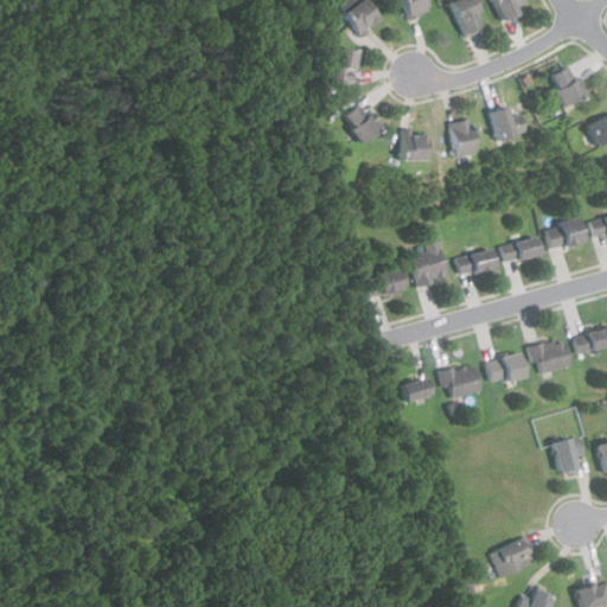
[(379,18),(362,0),(357,0),(344,13),(363,33),(379,18)]
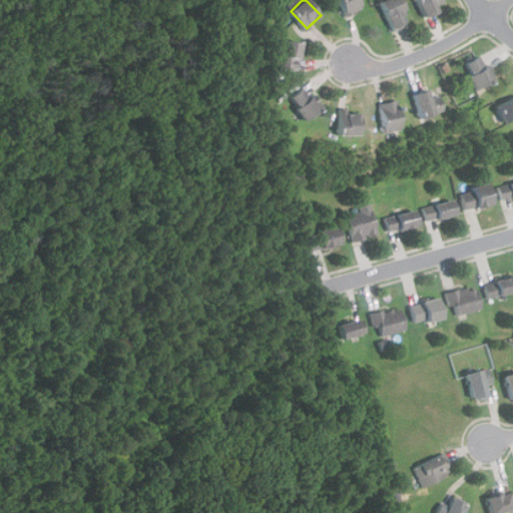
[(362,9),(358,0),(339,0),(345,15),(362,9)]
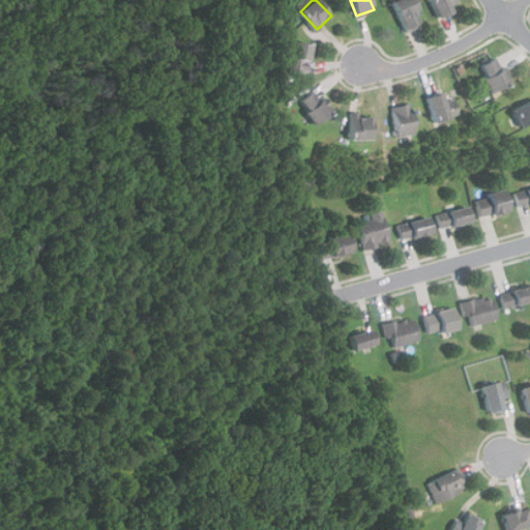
[(424,25),(412,0),(394,0),(392,1),(407,33),(424,25)]
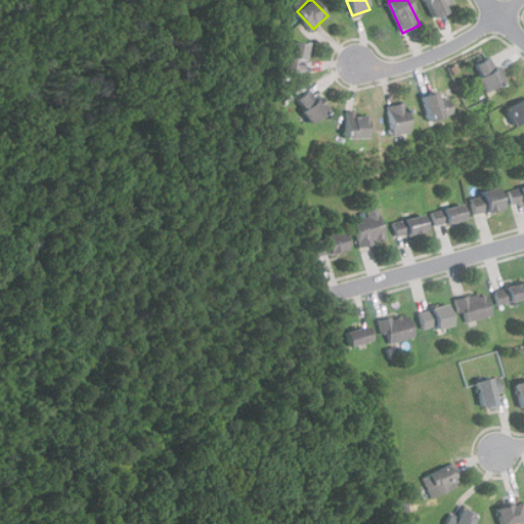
[(446,5),(454,2),(452,0),(426,0),(435,18),(448,11),(446,5)]
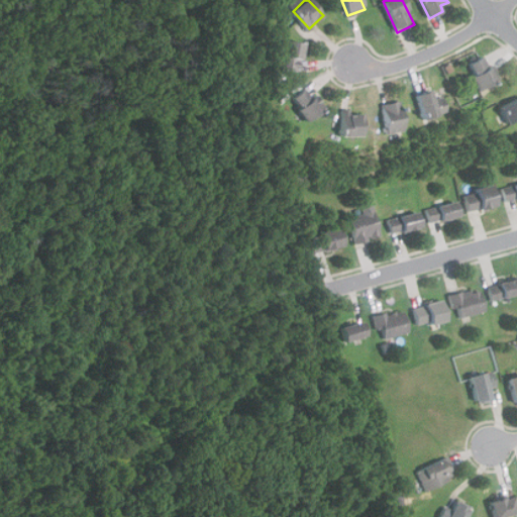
[(279,69),(300,71),(303,42),(282,40),(279,69)]
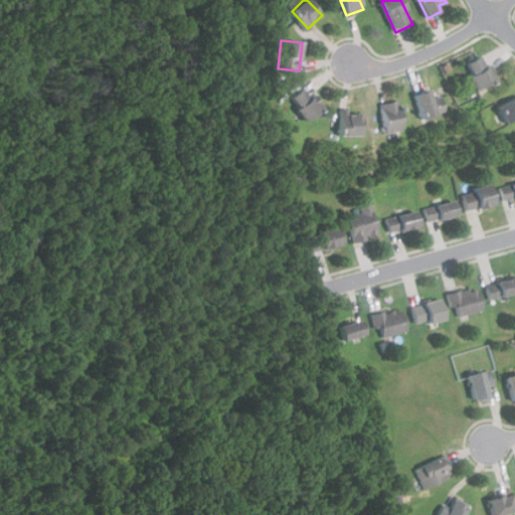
[(465,65),(479,90),(498,78),(483,54),(465,65)]
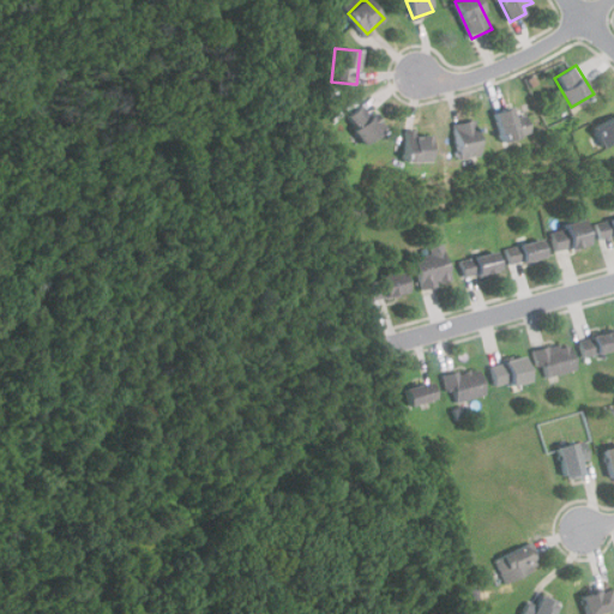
[(367,144),(385,128),(363,102),(345,118),(367,144)]
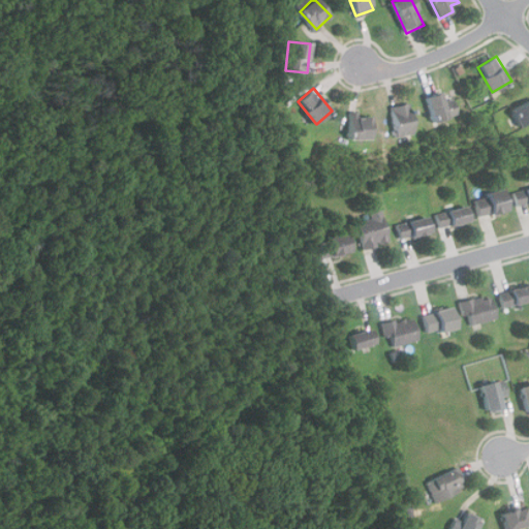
[(453,106),(449,107),(443,91),(428,97),(438,123),(457,115),(453,106)]
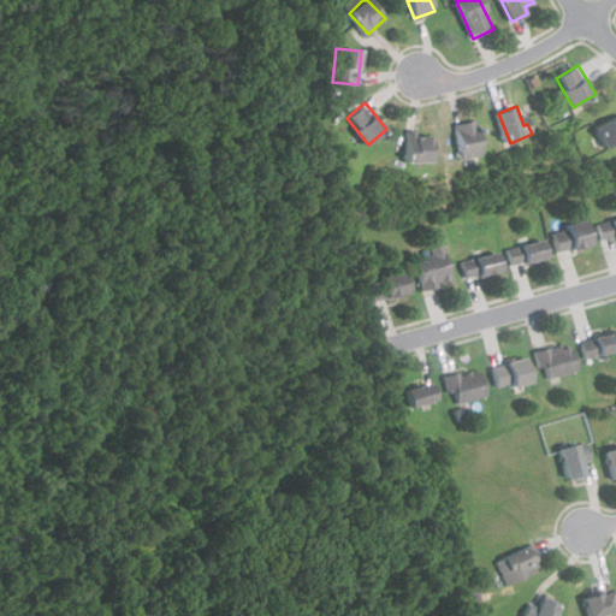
[(615,117),(597,126),(608,148),(615,143),(615,117)]
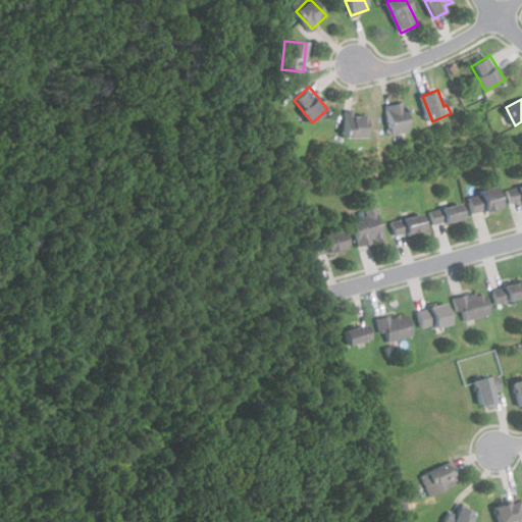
[(411,132),(405,102),(386,105),(394,136),(411,132)]
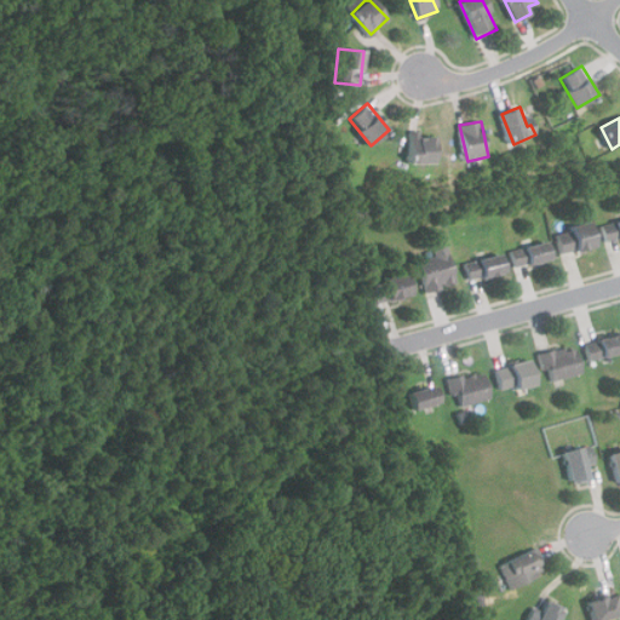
[(411,133),(411,164),(437,164),(437,133),(411,133)]
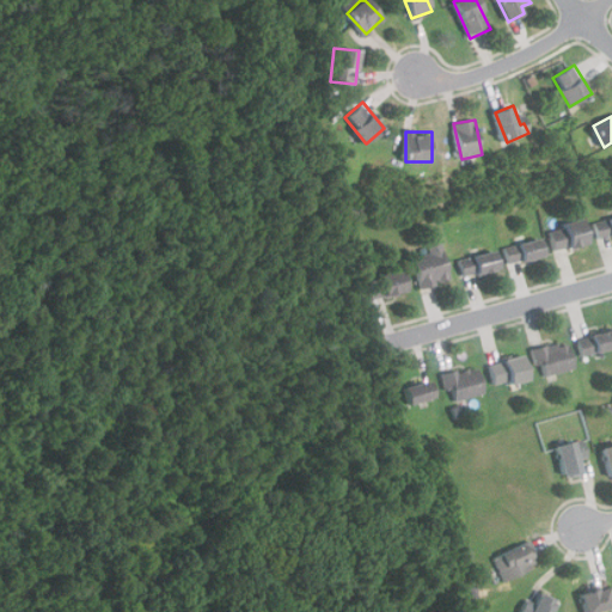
[(611,216),(594,222),(599,240),(611,236),(611,216)]
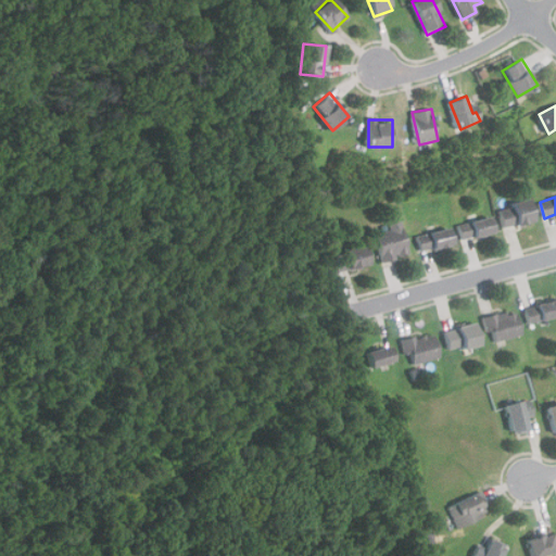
[(500,206),(504,228),(533,222),(529,200),(500,206)]
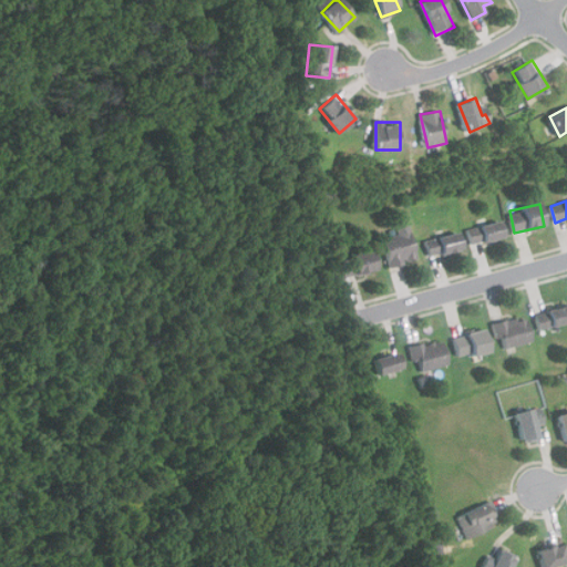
[(467,228),(471,244),(504,237),(500,220),(467,228)]
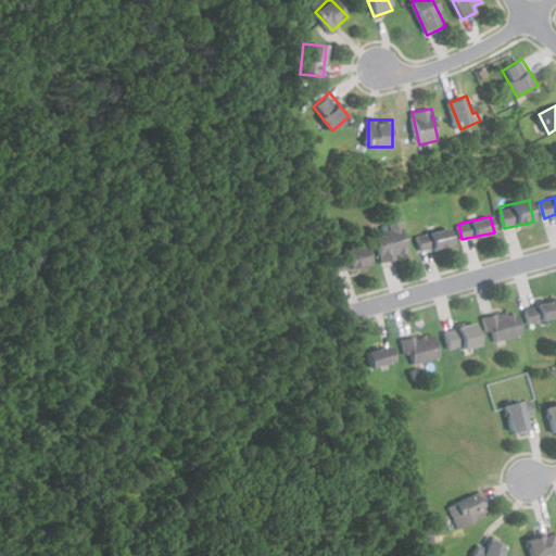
[(383,262),(409,254),(401,222),(387,225),(389,229),(375,234),(383,262)]
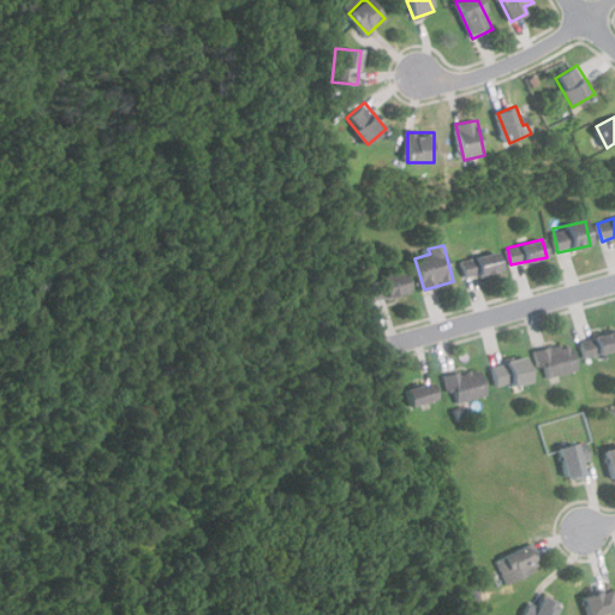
[(461,260),(465,279),(501,270),(497,252),(461,260)]
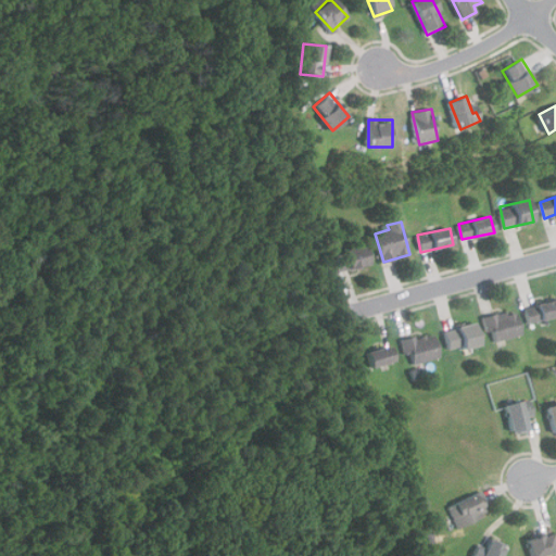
[(332,254),(338,273),(370,264),(365,244),(332,254)]
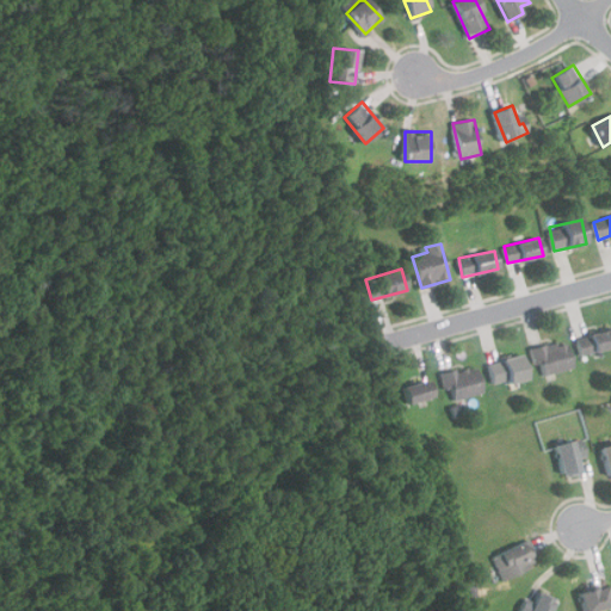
[(575,339),(582,356),(610,346),(610,334),(609,328),(575,339)]
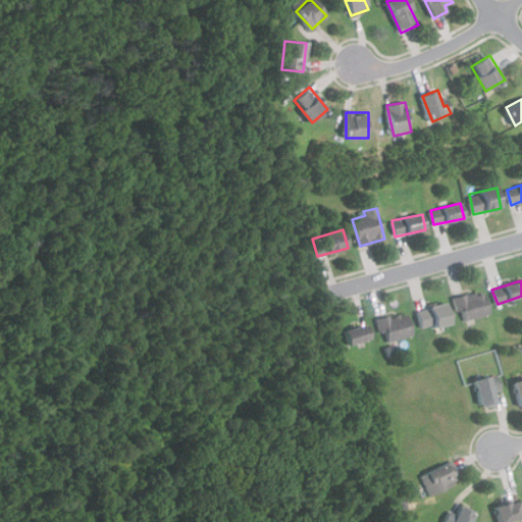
[(462,321),(489,313),(483,291),(456,299),(462,321)]
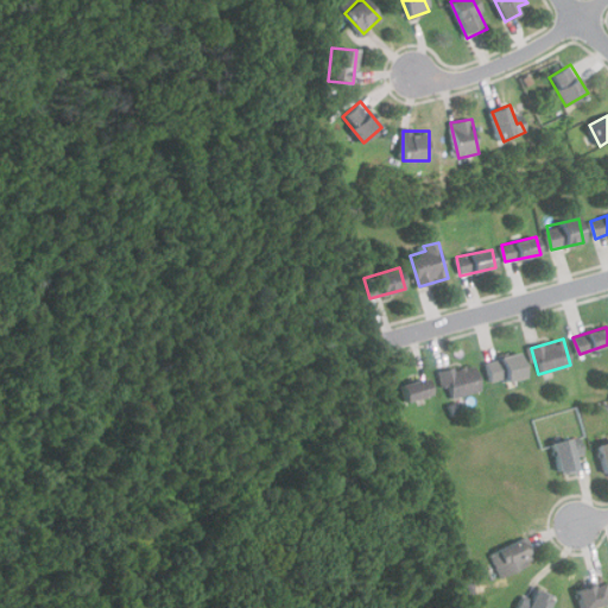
[(525,375),(518,353),(485,362),(493,386),(525,375)]
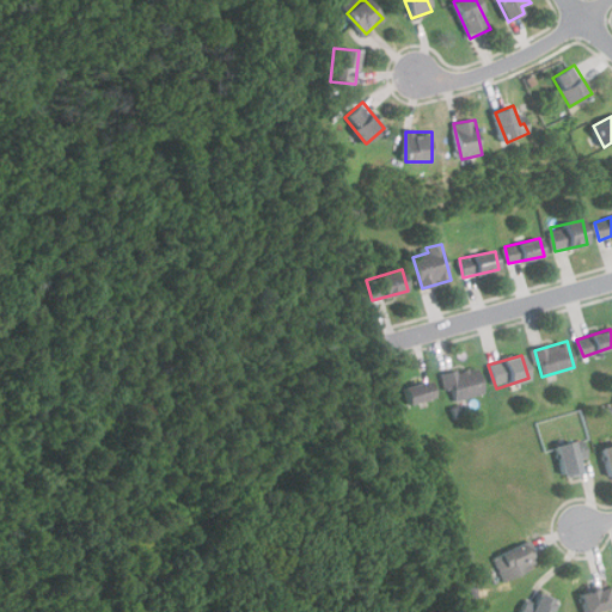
[(445,375),(452,402),(484,392),(477,366),(445,375)]
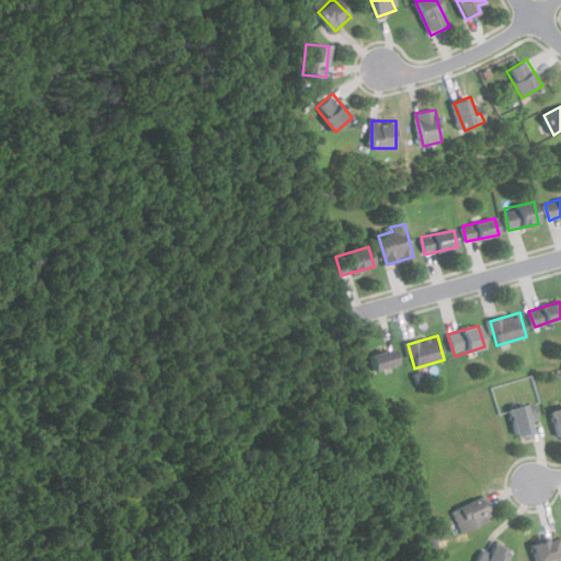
[(401,364),(397,348),(369,355),(374,371),(401,364)]
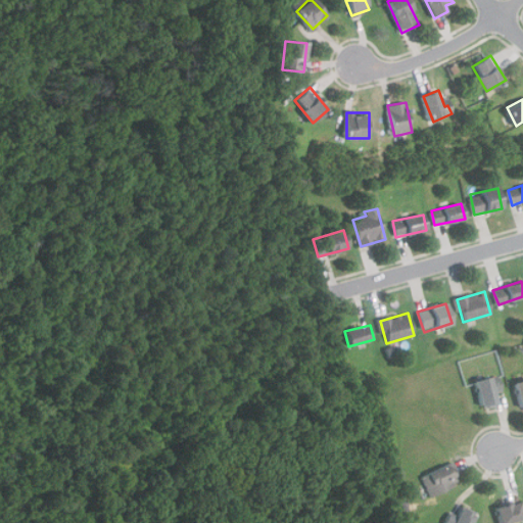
[(496,405),(493,392),(500,391),(496,376),(475,380),(481,408),(496,405)]
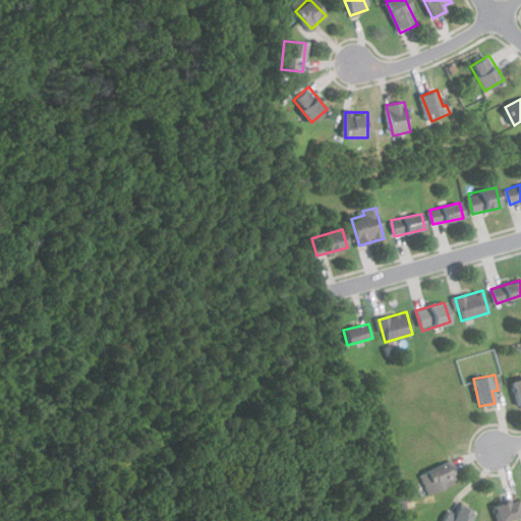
[(520,378),(510,381),(517,407),(520,406),(520,378)]
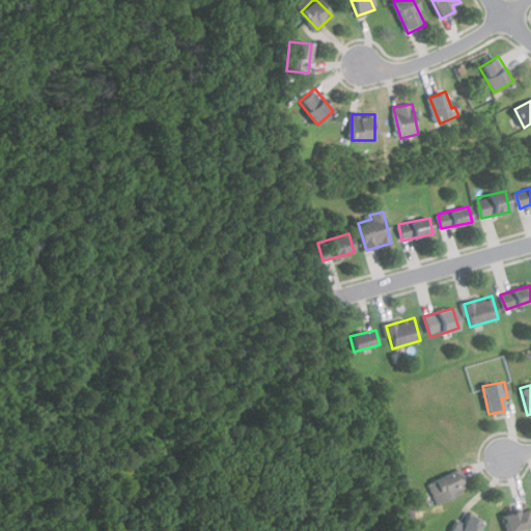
[(435,502),(465,496),(460,474),(429,480),(435,502)]
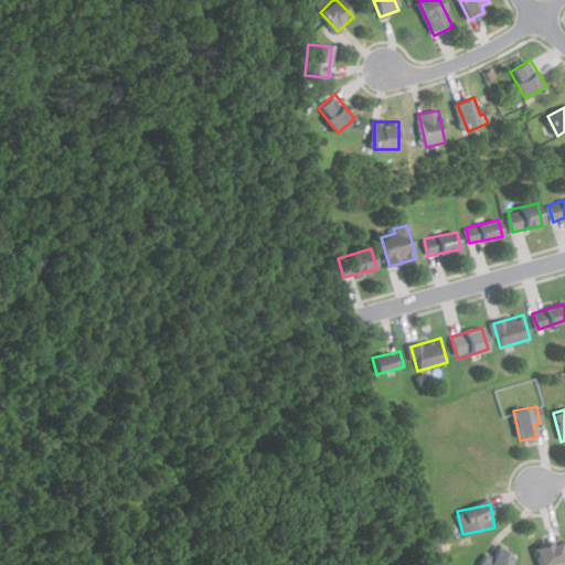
[(551,564),(564,561),(564,546),(564,542),(536,548),(540,564),(551,564)]
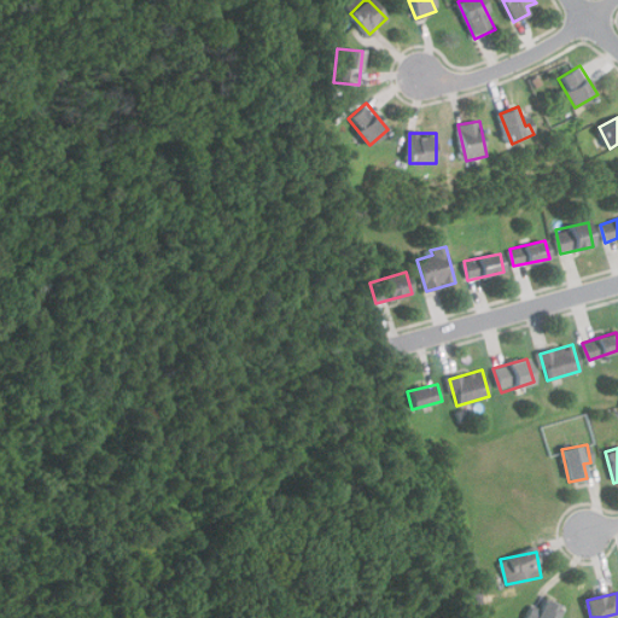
[(540,610),(531,606),(525,617),(555,617),(560,608),(543,601),(540,610)]
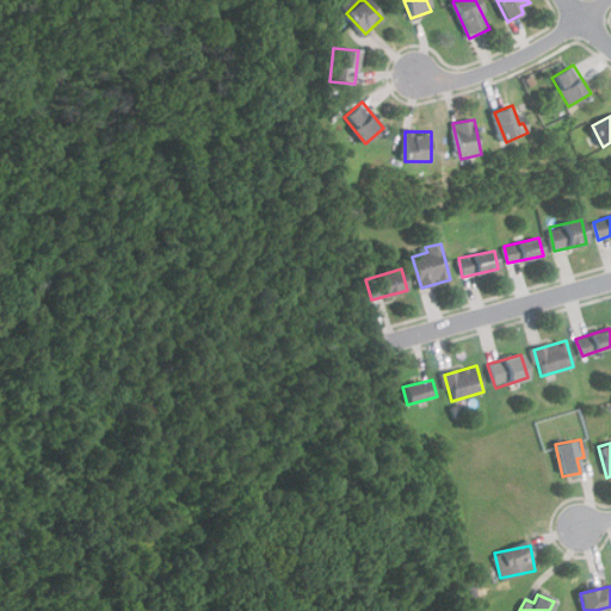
All buildings are outlined.
